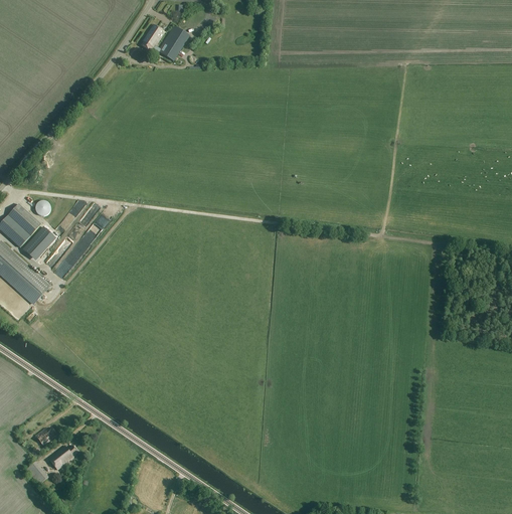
[(157,48),(153,45),(162,31),(151,23),(140,40),(141,41),(138,44),(147,51),(150,47),(171,61),(187,35),(172,25),(157,48)]
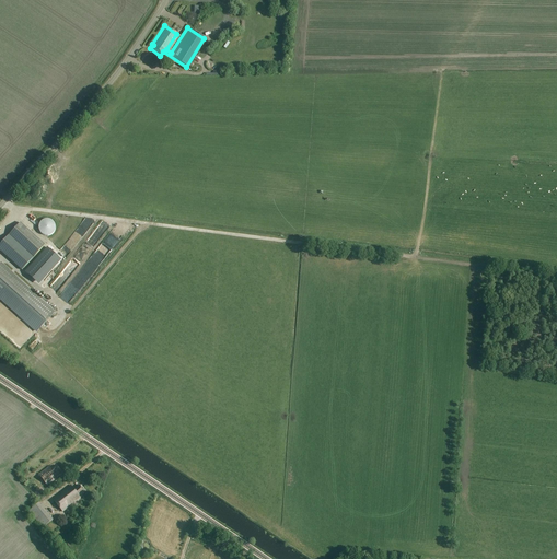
[(0,253),(19,269),(31,257),(42,244),(18,222),(6,234),(0,241),(0,253)]
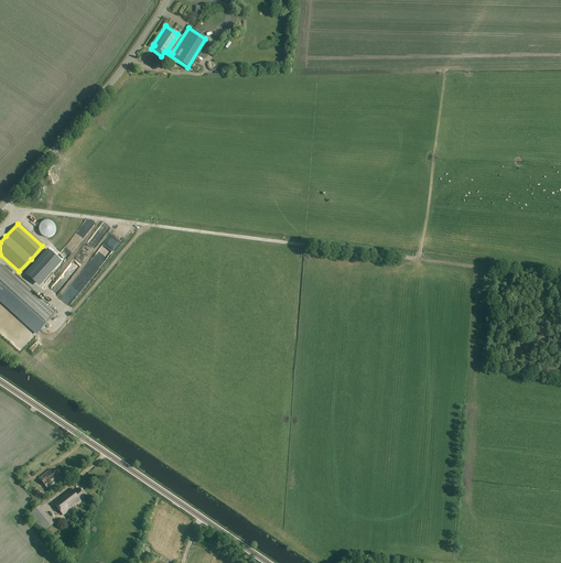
[(65,268),(96,230),(89,226),(58,262),(65,268)]
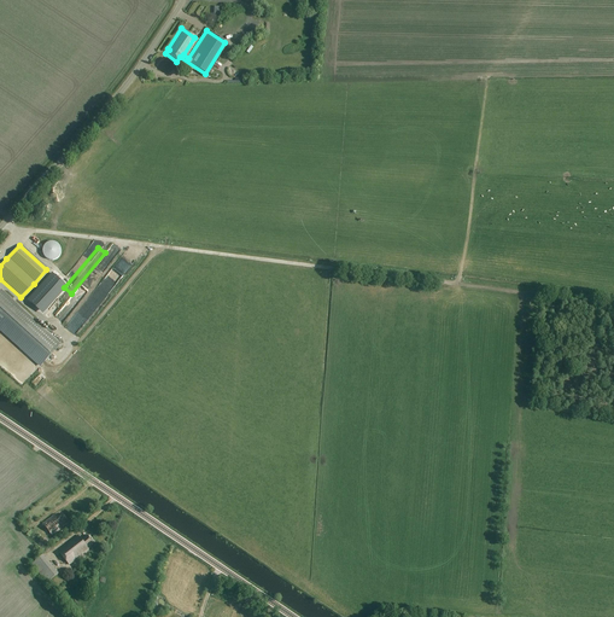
[(36,308),(60,281),(54,277),(48,272),(24,298),(30,303),(36,308)]
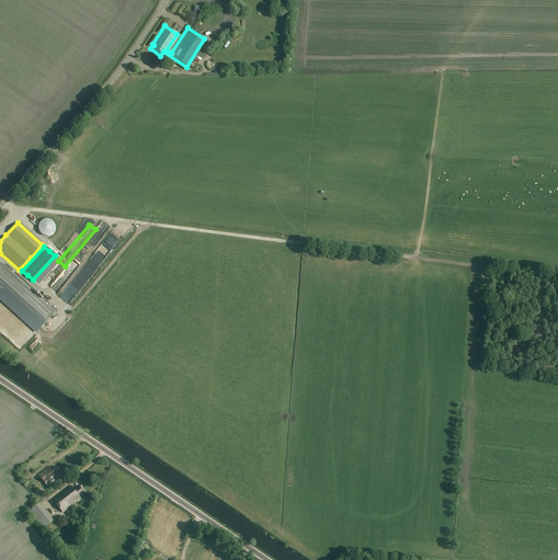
[(79,260),(86,264),(90,258),(88,256),(91,251),(87,249),(79,260)]
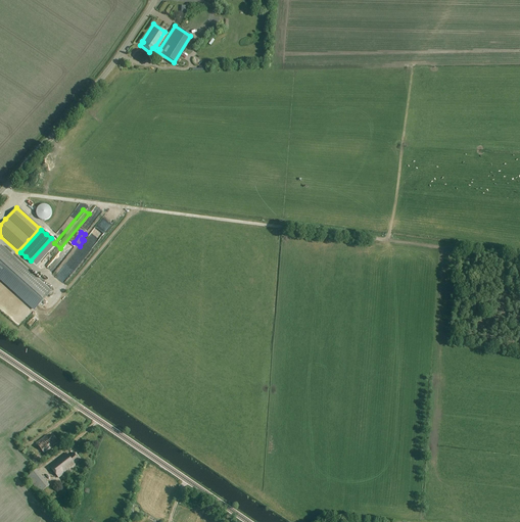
[(54,243),(41,256),(43,258),(48,254),(50,256),(59,248),(54,243)]
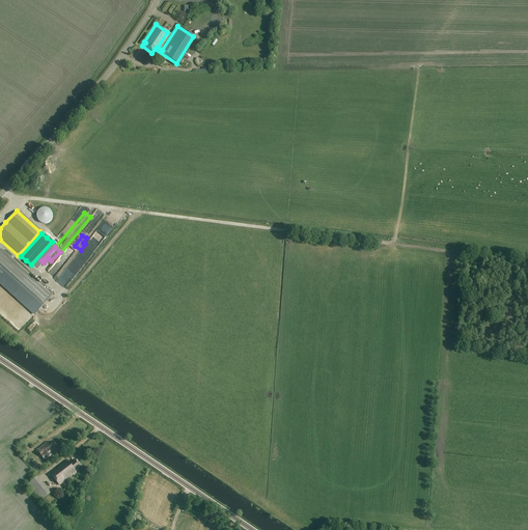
[(52,286),(78,253),(72,248),(59,265),(54,261),(40,278),(52,286)]
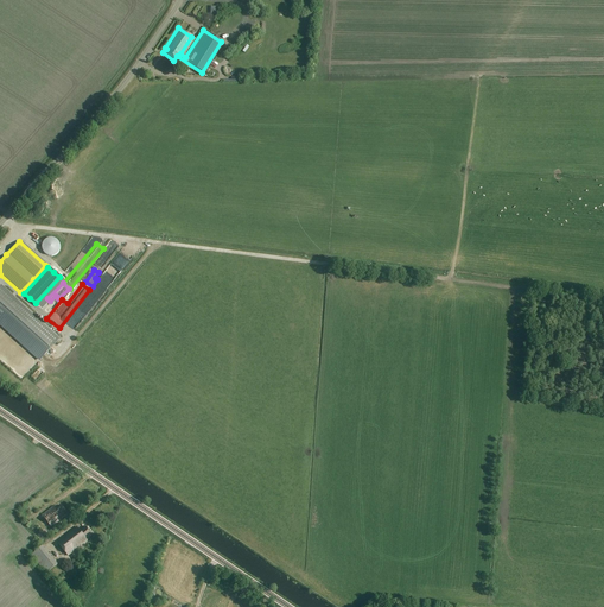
[(57,337),(0,285),(0,328),(36,361),(57,337)]
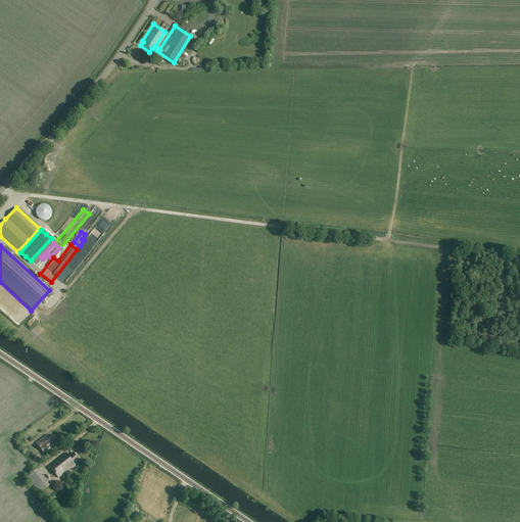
[(57,442),(50,434),(45,438),(43,435),(33,443),(41,454),(53,444),(54,445),(57,442)]
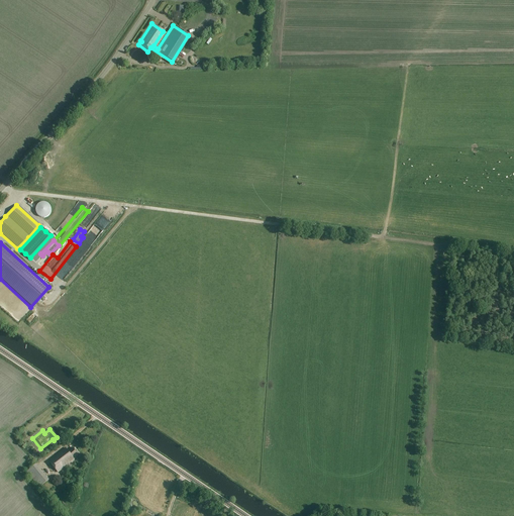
[(75,454),(70,447),(66,451),(63,447),(45,461),(55,472),(73,457),(72,456),(75,454)]
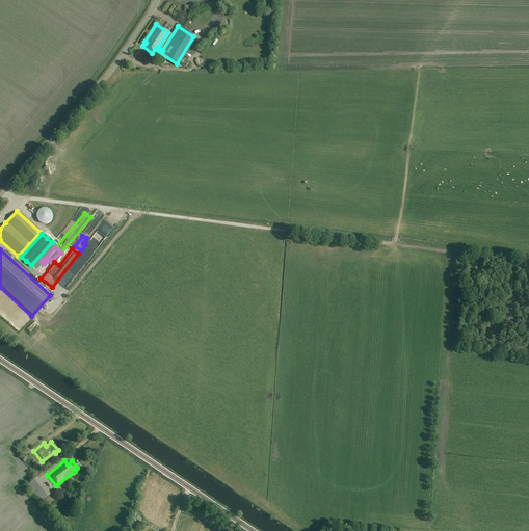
[(37,501),(47,493),(33,477),(24,484),(37,501)]
